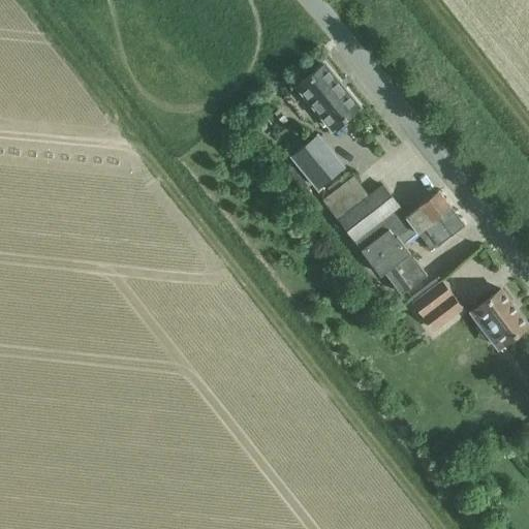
[(333,128),(360,106),(325,63),(298,85),(333,128)]
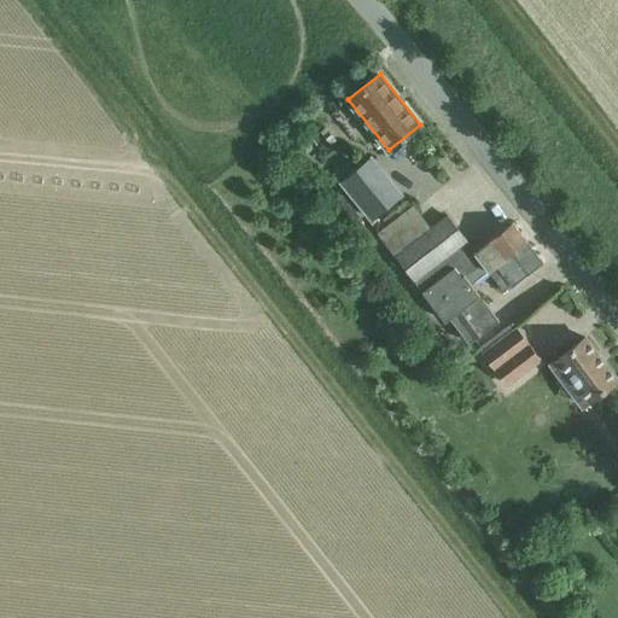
[(372,217),(401,194),(372,158),(343,181),(372,217)]
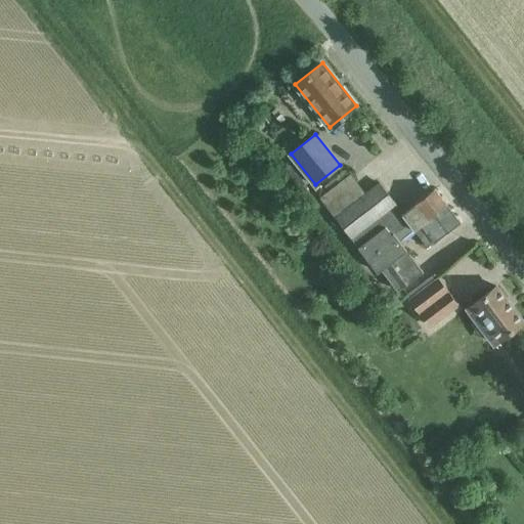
[(366,193),(353,176),(351,173),(320,197),(379,273),(383,269),(399,290),(424,271),(401,241),(411,233),(426,252),(437,244),(436,242),(462,222),(436,188),(403,213),(380,183),(366,193)]
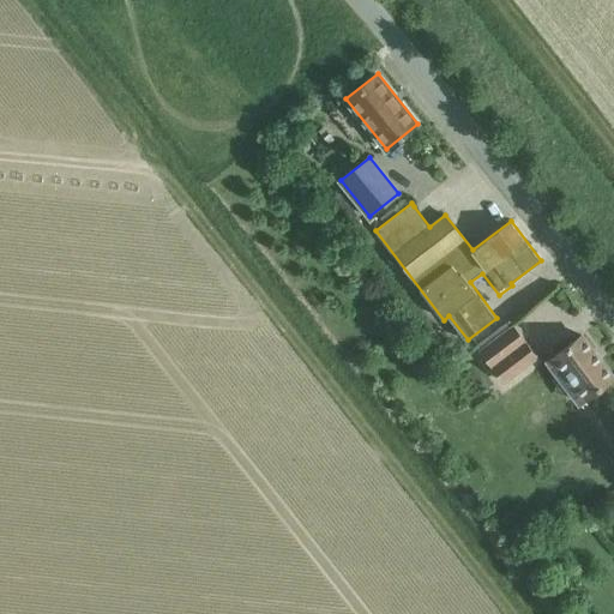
[(504,383),(539,356),(515,325),(481,351),(504,383)]
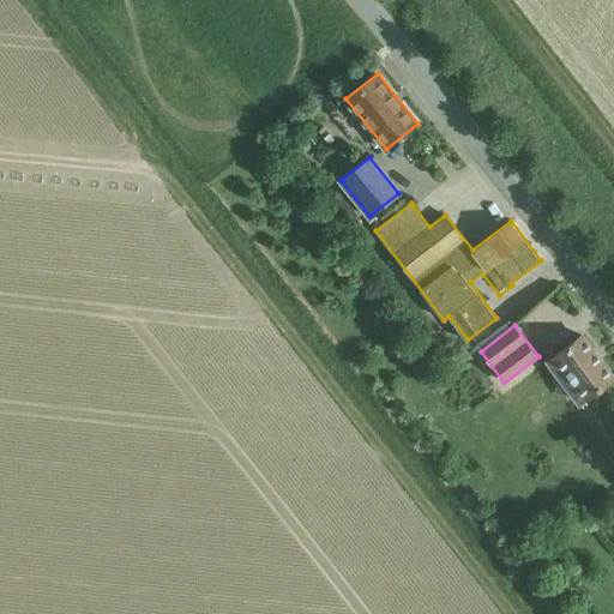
[(579,403),(595,391),(613,377),(582,335),(548,361),(579,403)]
